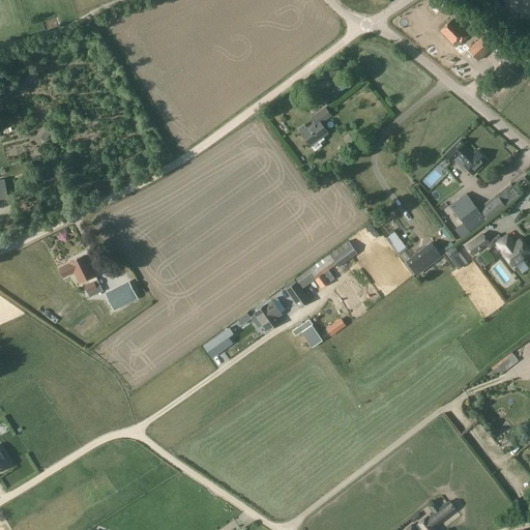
[(455,48),(467,36),(451,20),(440,31),(455,48)]
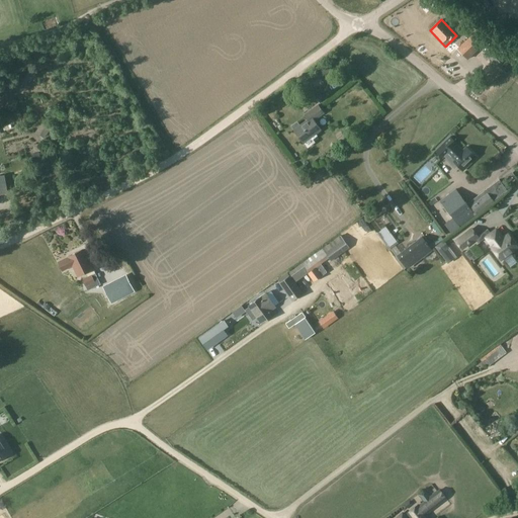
[(472,33),(467,38),(456,49),(467,60),(484,45),(483,44),(473,33),(472,33)]
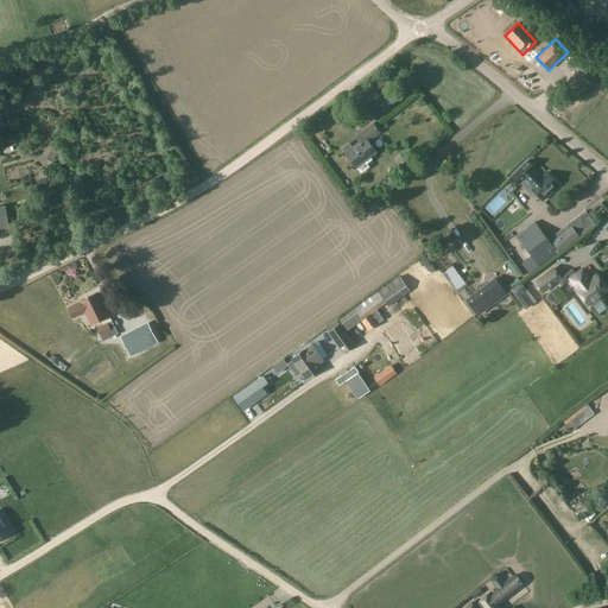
[(590,68),(578,55),(568,64),(575,73),(577,71),(582,77),(590,68)]
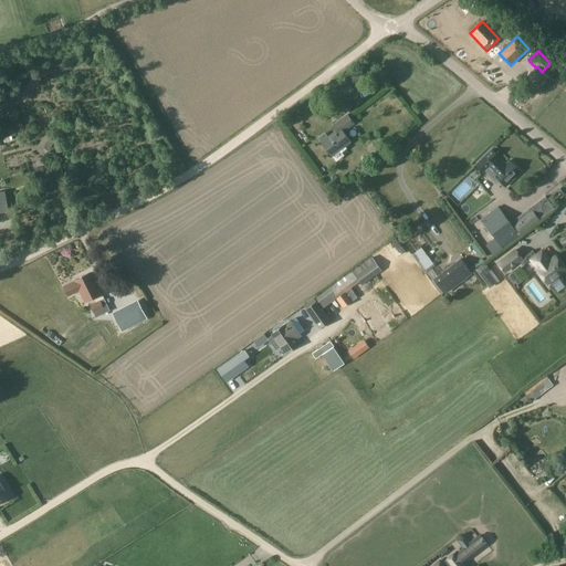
[(332,125),(336,130),(321,143),(331,157),(350,143),(343,133),(355,124),(347,114),(332,125)]
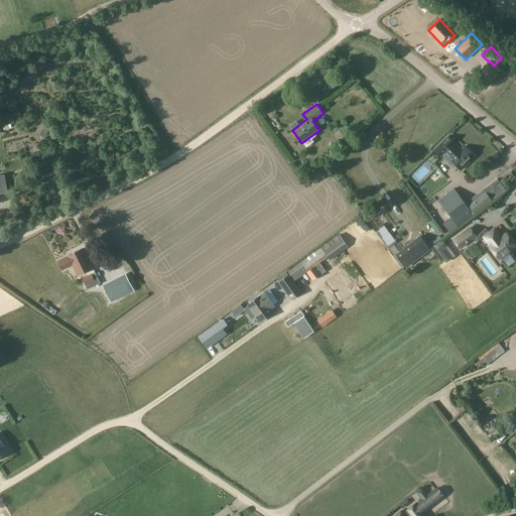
[(340,135),(336,138),(340,143),(353,133),(347,126),(338,133),(340,135)]
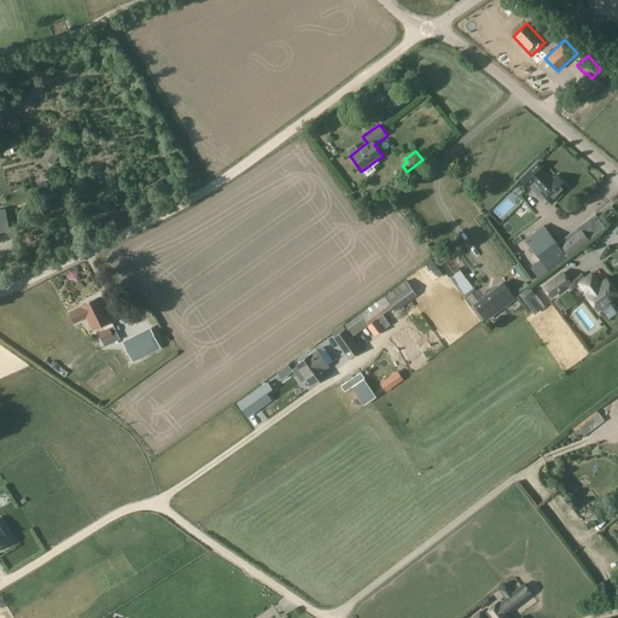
[(535,181),(526,173),(518,181),(526,190),(532,184),(540,191),(540,192),(552,204),(569,188),(555,175),(551,181),(543,173),(535,181)]
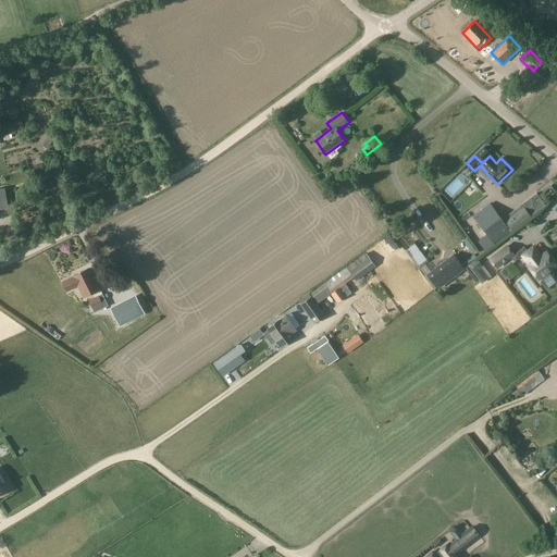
[(496,246),(546,207),(536,194),(502,220),(490,203),(473,217),(486,234),(478,240),(485,250),(494,243),(496,246)]
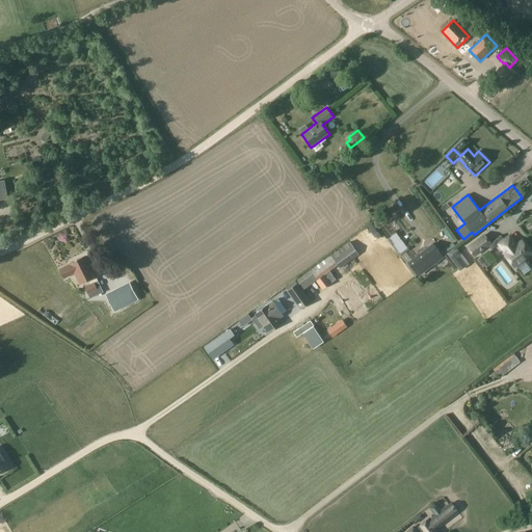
[(396,233),(387,240),(400,257),(408,250),(396,233)]
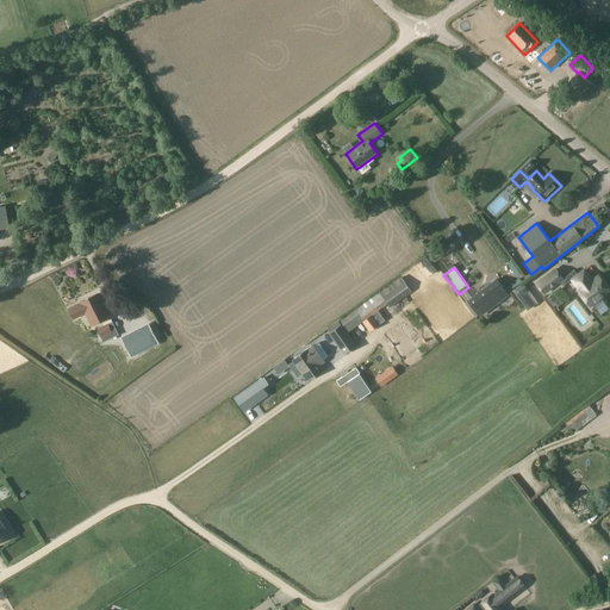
[(555,268),(535,284),(543,296),(560,282),(562,286),(570,281),(578,291),(577,291),(590,309),(593,306),(595,309),(595,307),(603,302),(602,299),(609,292),(609,291),(597,275),(592,279),(584,268),(577,274),(574,271),(562,279),(555,268)]
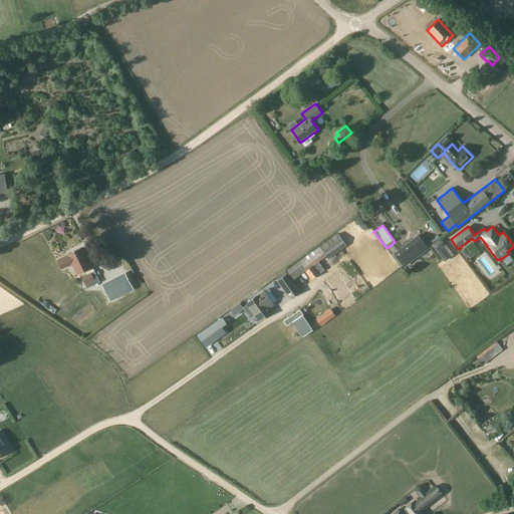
[(346,246),(337,233),(319,247),(328,259),(346,246)]
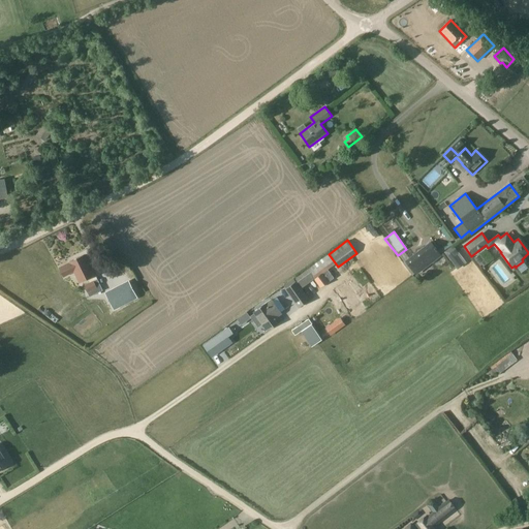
[(403,263),(412,275),(439,254),(431,243),(430,243),(428,243),(427,244),(427,246),(403,263)]
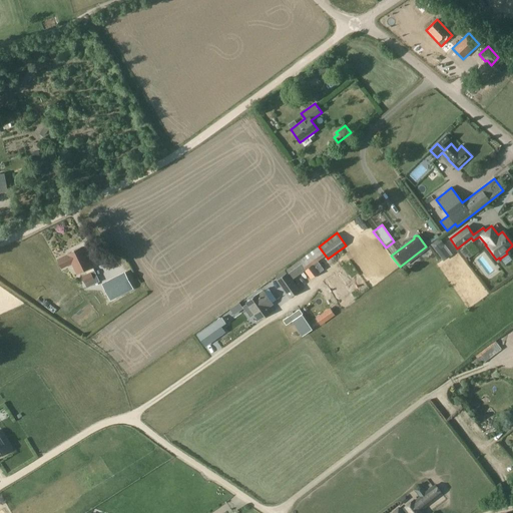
[(442,260),(446,257),(440,247),(444,244),(439,238),(431,245),(442,260)]
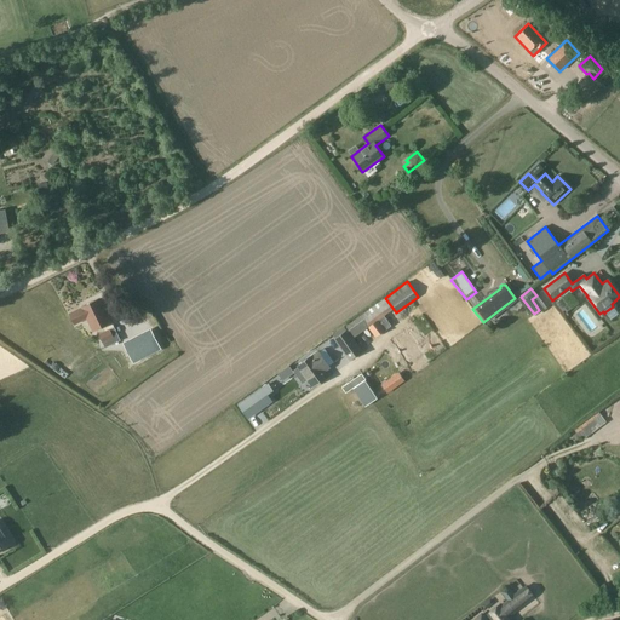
[(586,304),(577,290),(552,305),(562,320),(586,304)]
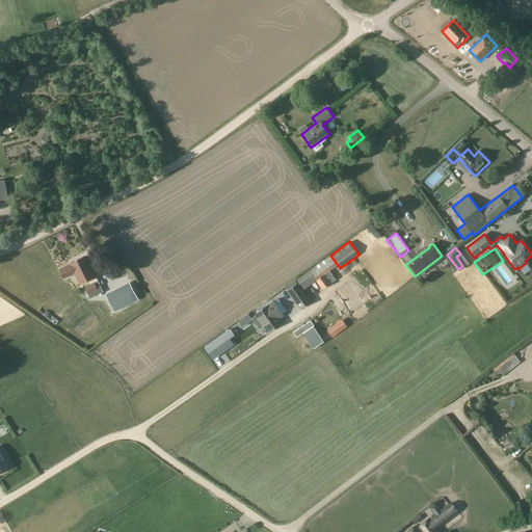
[(80,284),(86,282),(95,277),(84,257),(70,264),(71,265),(59,270),(63,278),(75,273),(77,280),(78,280),(80,284)]
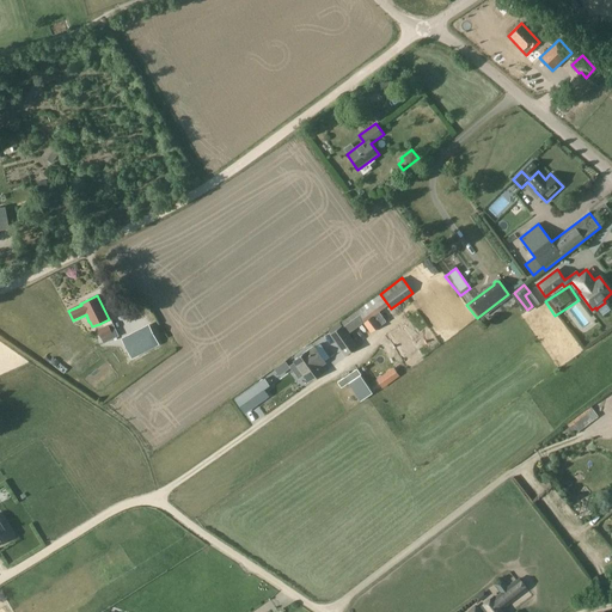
[(357,311),(365,322),(379,312),(371,300),(357,311)]
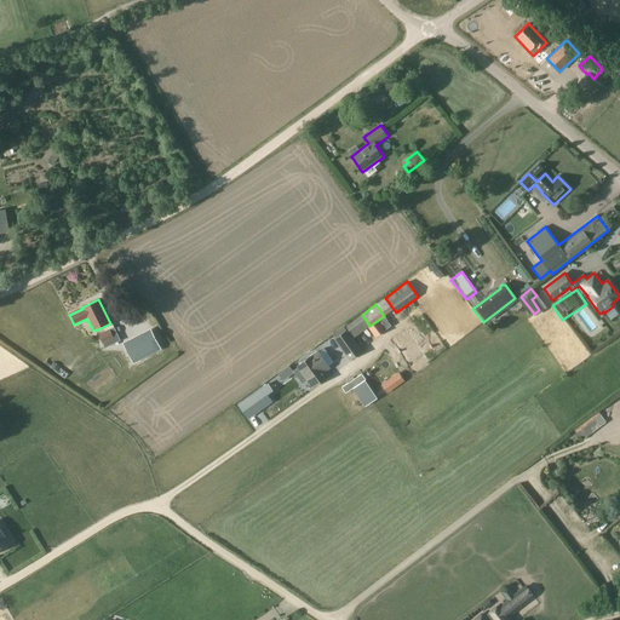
[(369,326),(368,327),(375,338),(391,326),(384,316),(369,326)]
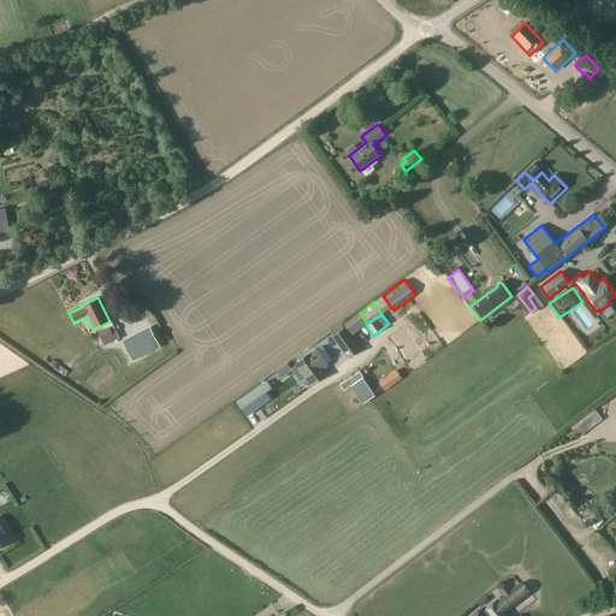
[(119,339),(112,323),(102,326),(104,330),(98,332),(102,345),(119,339)]
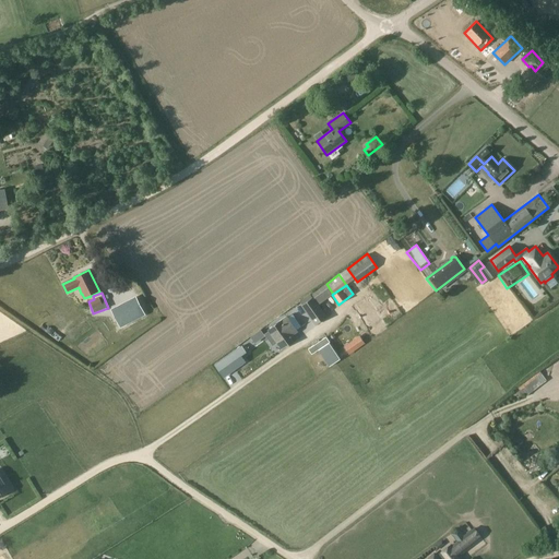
[(301,305),(312,298),(310,295),(299,301),(301,305)]
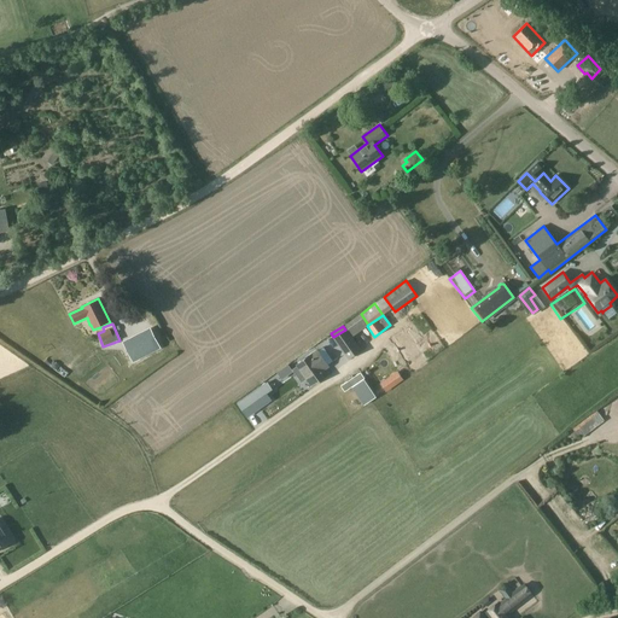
[(161,348),(150,328),(122,342),(133,362),(161,348)]
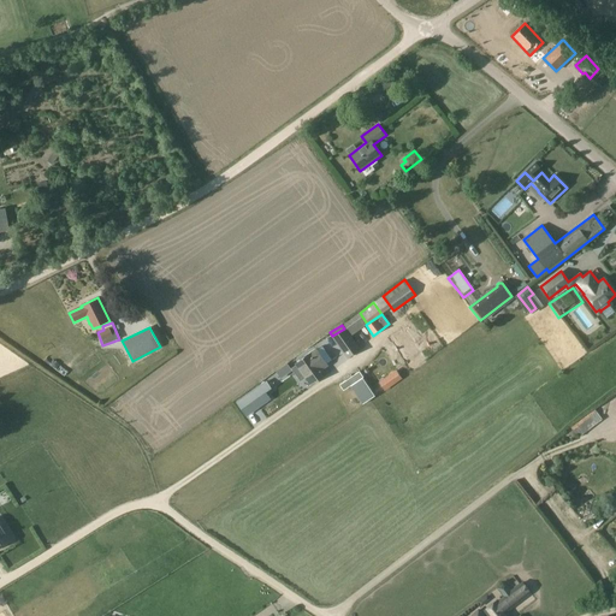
[(345,327),(332,336),(332,337),(347,359),(360,349),(345,327)]
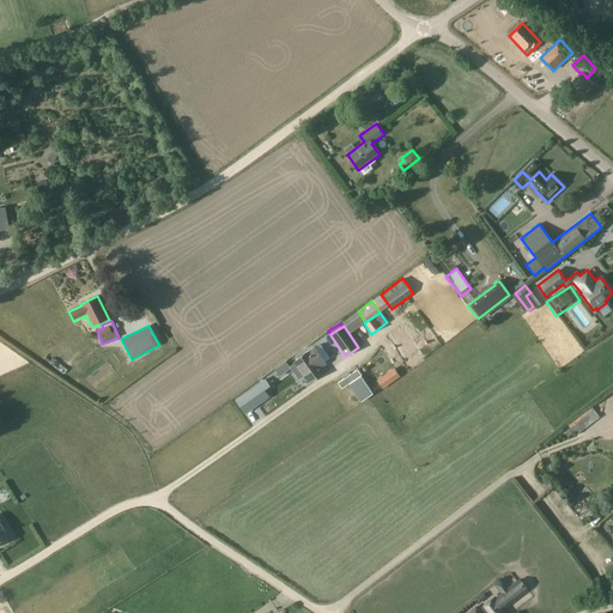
[(404,327),(387,338),(396,351),(398,351),(408,369),(423,360),(411,343),(412,341),(404,327)]
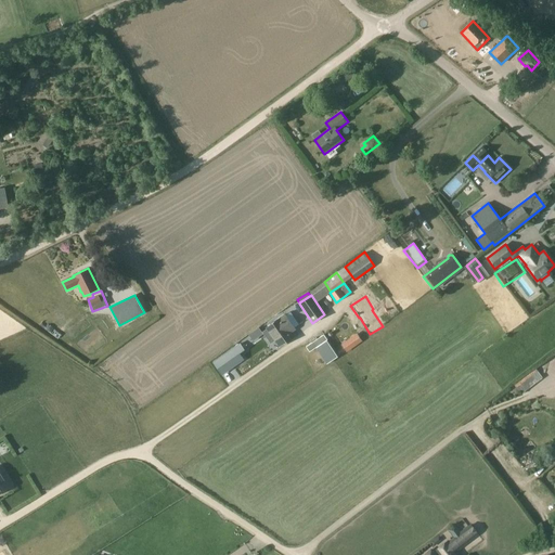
[(267,330),(262,333),(271,344),(275,340),(280,347),(294,336),(291,333),(295,328),(285,315),(285,314),(280,319),(280,318),(266,328),(267,330)]
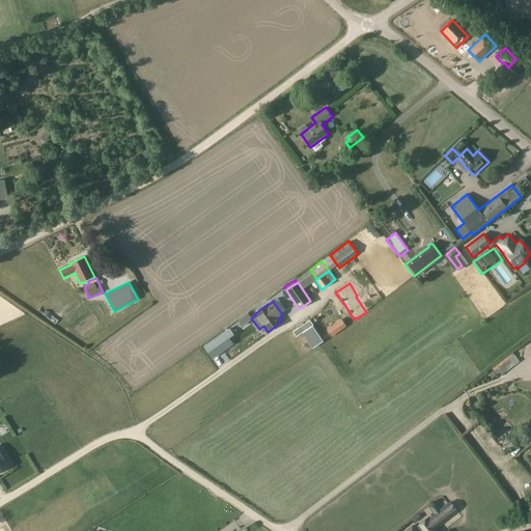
[(341,319),(327,330),(331,336),(346,326),(341,319)]
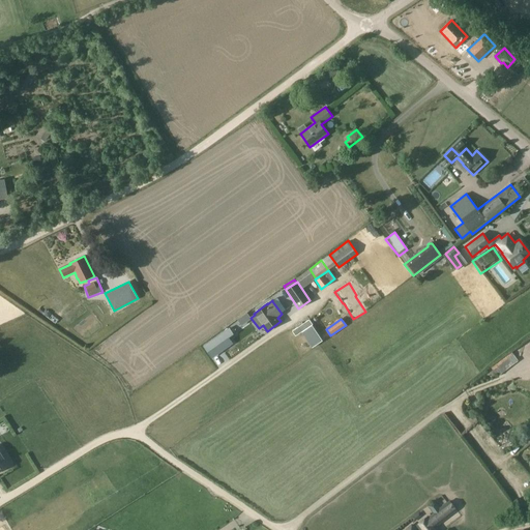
[(298,327),(292,331),(295,335),(301,331),(312,325),(308,320),(298,327)]
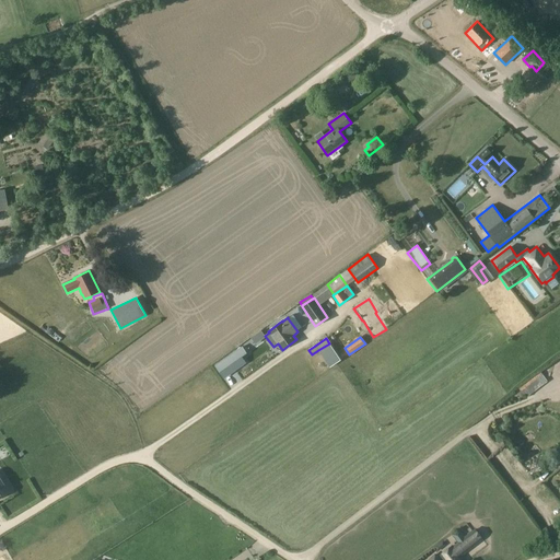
[(340,360),(329,343),(318,350),(329,368),(340,360)]
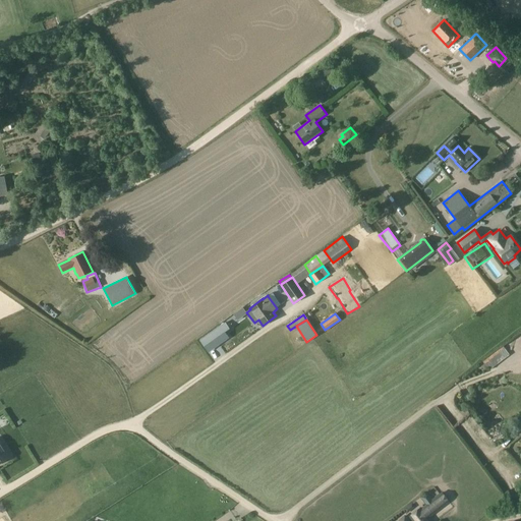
[(225,324),(200,341),(209,351),(227,338),(224,333),(229,329),(225,324)]
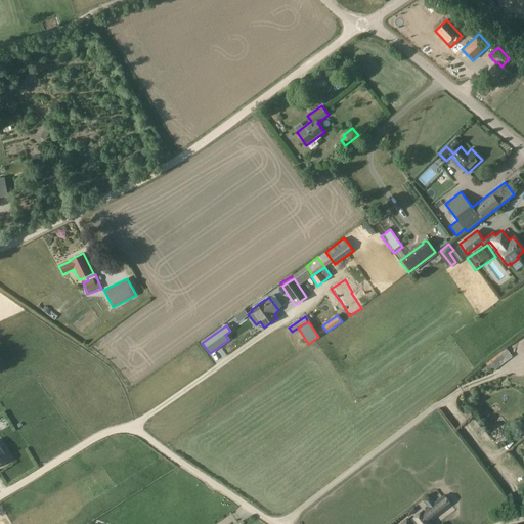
[(496,354),(485,362),(491,373),(504,363),(496,354)]
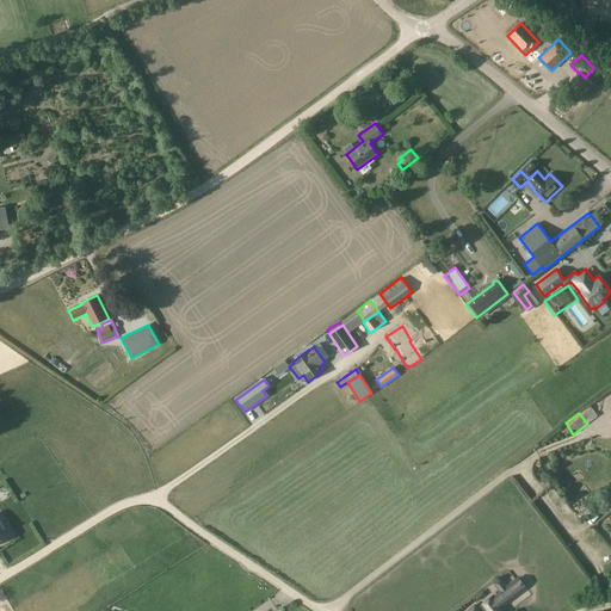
[(0,542),(11,536),(0,518),(0,542)]
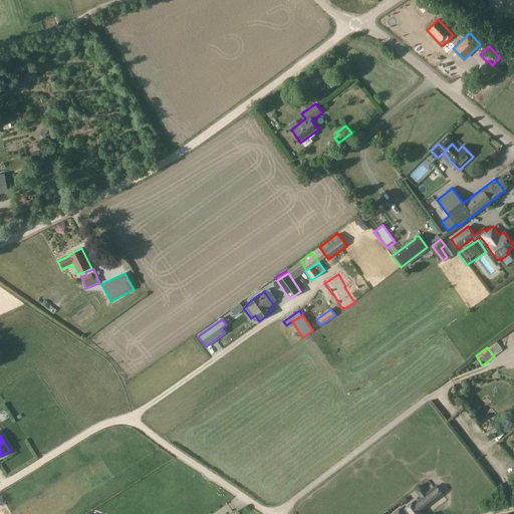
[(416,500),(403,510),(406,513),(425,513),(423,511),(442,496),(435,486),(426,493),(426,492),(422,487),(416,492),(419,497),(420,498),(416,501),(416,500)]
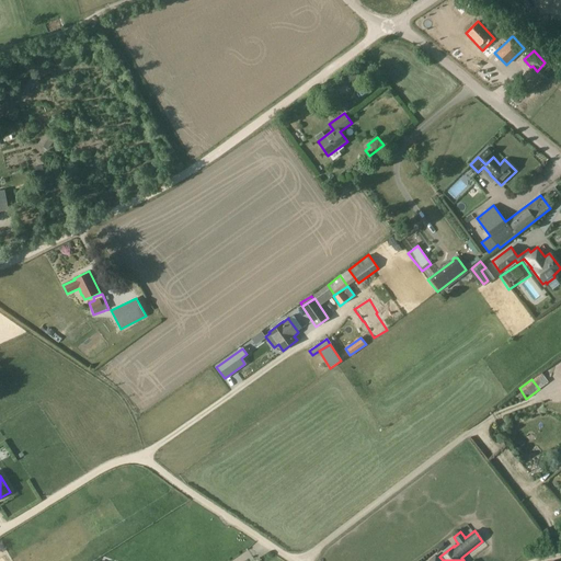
[(435,549),(438,553),(447,547),(444,542),(435,549)]
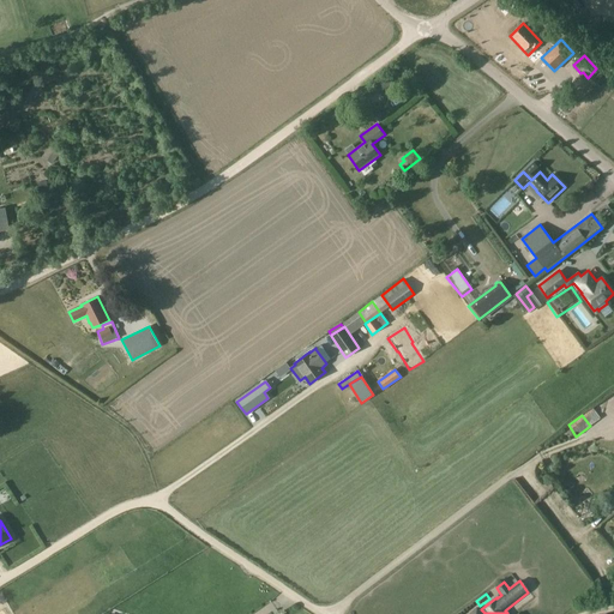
All buildings are outlined.
